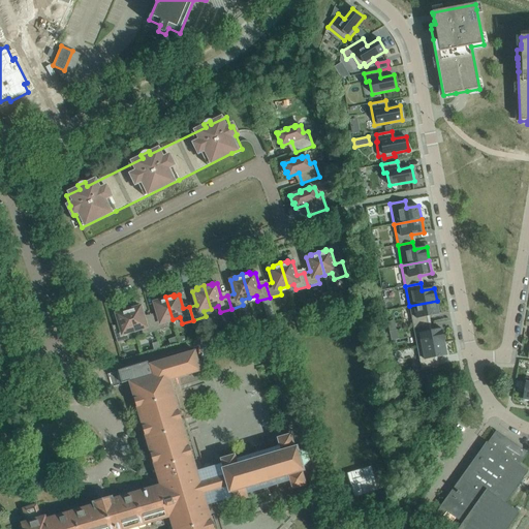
[(173,319),(165,297),(158,299),(158,300),(159,300),(159,301),(154,302),(158,316),(151,317),(155,332),(167,328),(165,321),(173,319)]
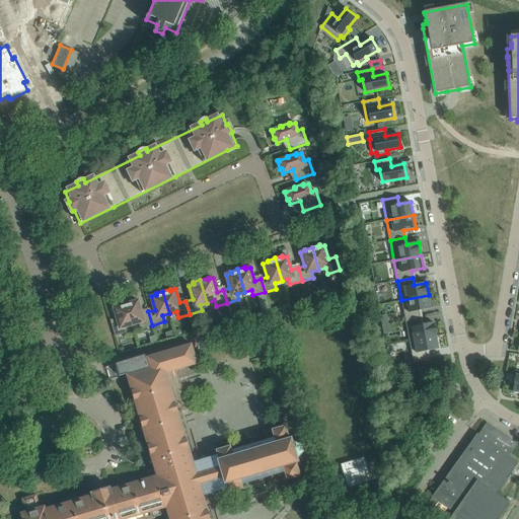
[(429,295),(401,300),(405,320),(420,317),(419,310),(431,308),(429,295)]
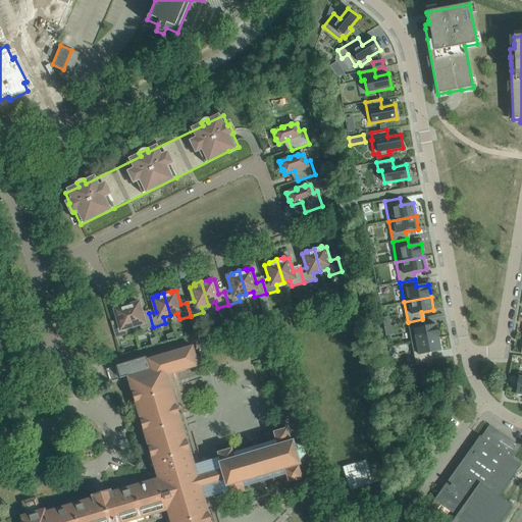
[(143,315),(139,302),(134,304),(134,303),(134,302),(126,304),(133,326),(140,324),(142,330),(153,327),(149,313),(143,315)]
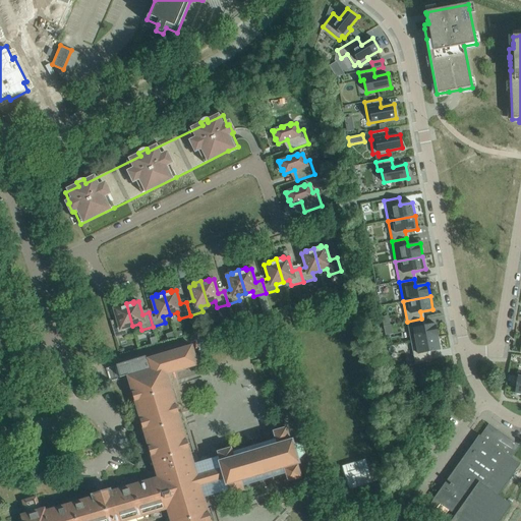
[(132,326),(126,303),(118,305),(118,306),(119,306),(119,307),(114,308),(118,322),(111,324),(115,338),(127,334),(125,328),(132,326)]
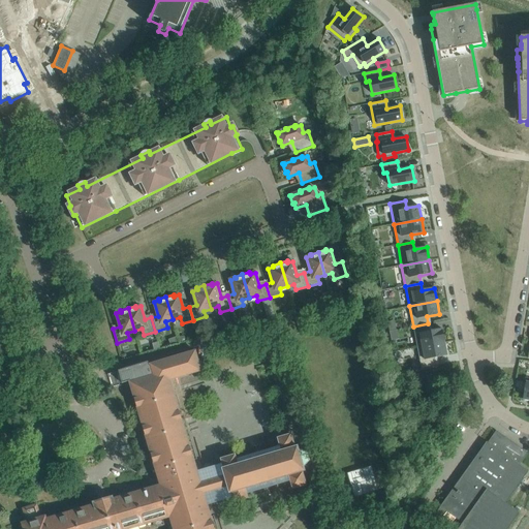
[(428,323),(413,327),(416,347),(444,342),(442,329),(430,331),(428,323)]
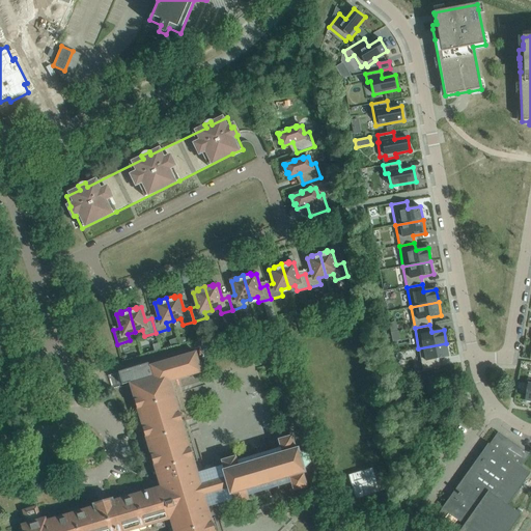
[(446,343),(418,348),(422,369),(438,367),(437,359),(449,357),(446,343)]
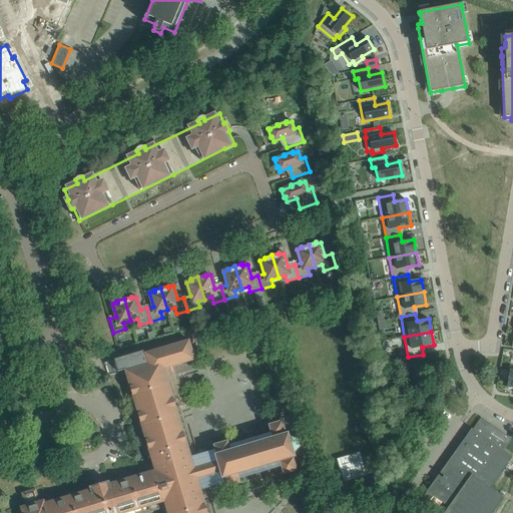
[(195,360),(192,350),(189,341),(145,354),(142,355),(141,352),(114,360),(118,372),(125,370),(126,371),(125,371),(155,470),(164,501),(167,512),(207,512),(201,491),(225,484),(226,487),(240,483),(239,481),(282,468),(284,474),(297,470),(293,458),(296,457),(295,453),(300,447),(298,439),(290,437),(289,433),(286,434),(283,421),(269,425),(272,434),(229,447),(227,441),(213,445),(215,451),(191,458),(164,369),(195,360)]
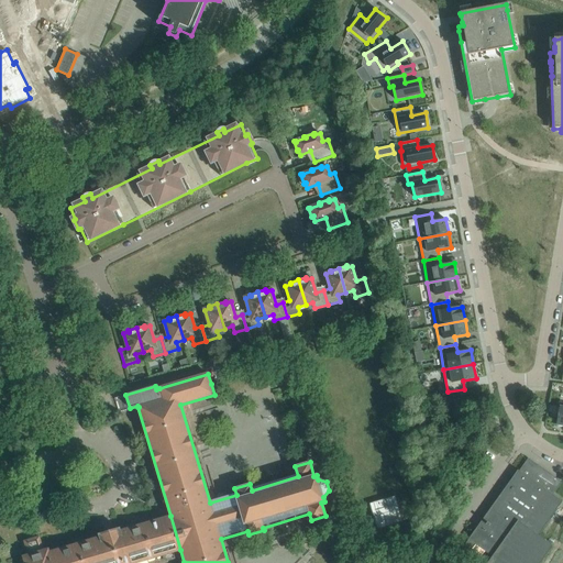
[(537,534),(552,512),(553,511),(555,512),(558,509),(555,508),(560,501),(562,503),(562,501),(533,482),(542,470),(543,468),(528,459),(519,471),(518,470),(464,544),(472,550),(475,545),(492,556),(487,562),(540,562),(553,545),(537,534)]
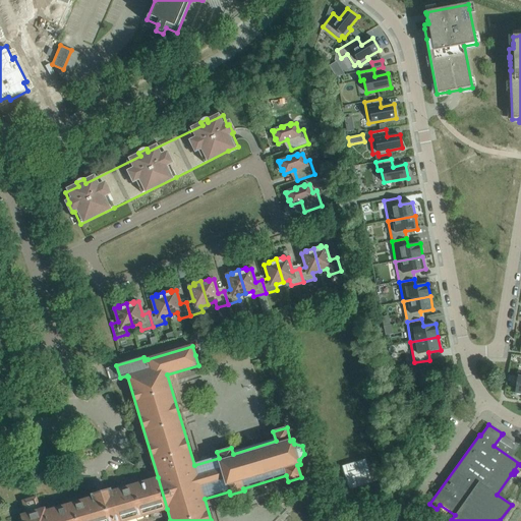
[(365,459),(342,466),(349,489),(372,482),(365,459)]
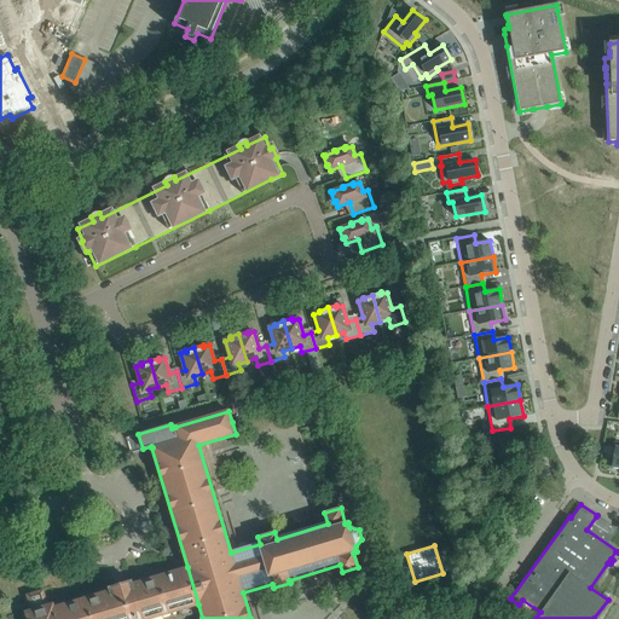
[(151,618),(198,605),(187,567),(132,584),(132,582),(125,584),(125,583),(116,585),(116,586),(109,588),(109,590),(55,607),(53,603),(47,606),(42,590),(27,595),(32,611),(25,612),(27,618),(151,618)]
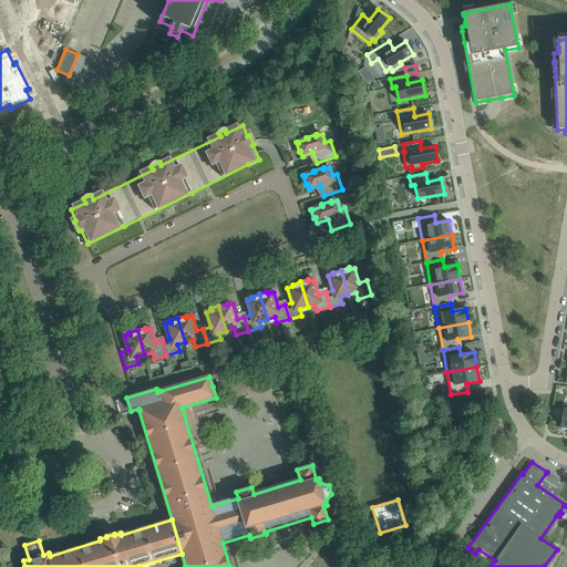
All buildings are outlined.
